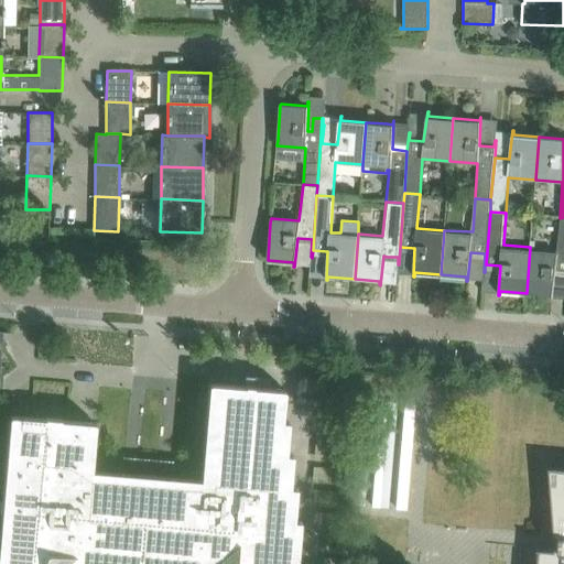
[(557,249),(530,247),(527,293),(552,295),(551,300),(552,300),(555,270),(563,271),(563,217),(560,218),(557,249)]
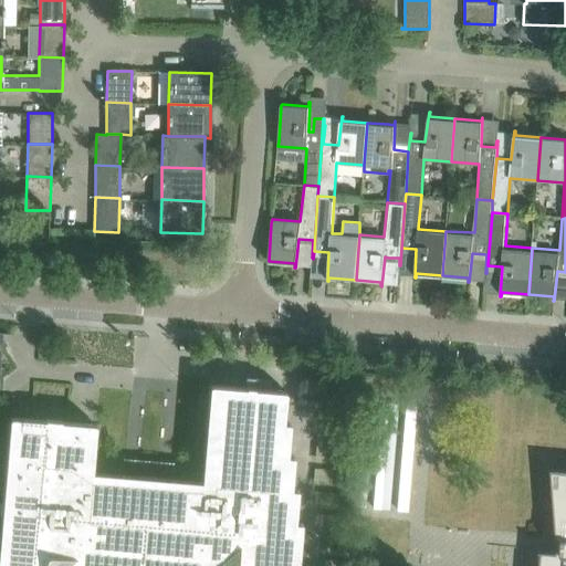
[(283,422),(285,390),(210,384),(210,385),(209,386),(201,480),(93,471),(94,457),(96,426),(95,425),(95,423),(66,421),(31,418),(11,416),(11,417),(9,418),(7,456),(0,528),(0,565),(296,565),(301,523),(294,522),(297,490),(291,489),(293,457),(286,456),(290,423),(283,422)]
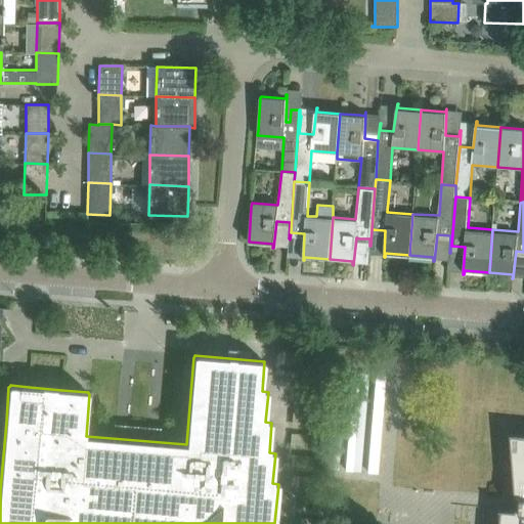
[(523,523),(523,433),(511,433),(516,497),(518,497),(517,510),(500,508),(500,510),(501,510),(499,523),(523,523)]
